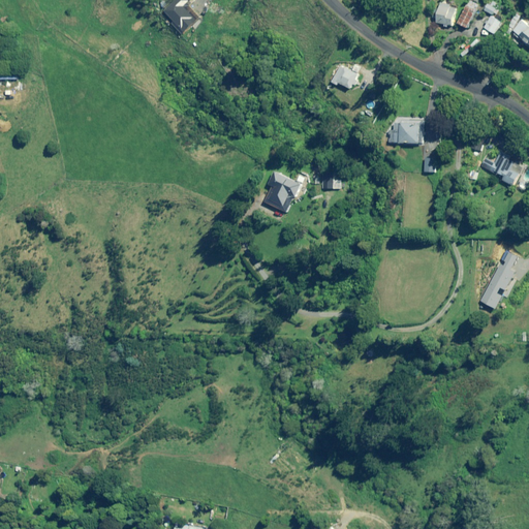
[(190,1),(189,0),(177,0),(166,11),(176,21),(174,23),(185,34),(198,21),(184,6),(190,1)]
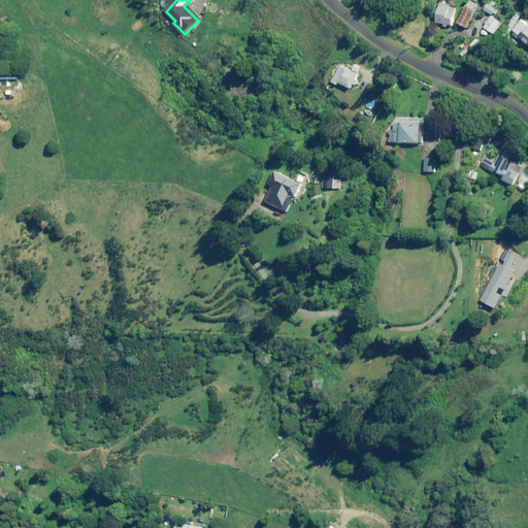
[(495,9),(498,3),(491,0),(489,0),(485,10),(493,14),(494,13),(498,14),(499,11),(495,9)]
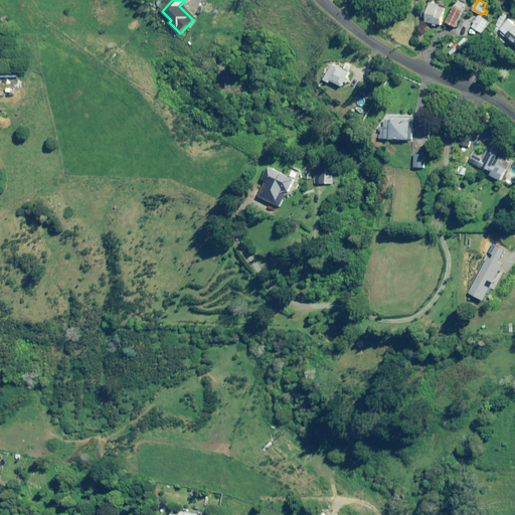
[(440,5),(430,3),(425,22),(433,23),(433,26),(436,26),(436,24),(441,25),(445,8),(439,7),(440,5)]
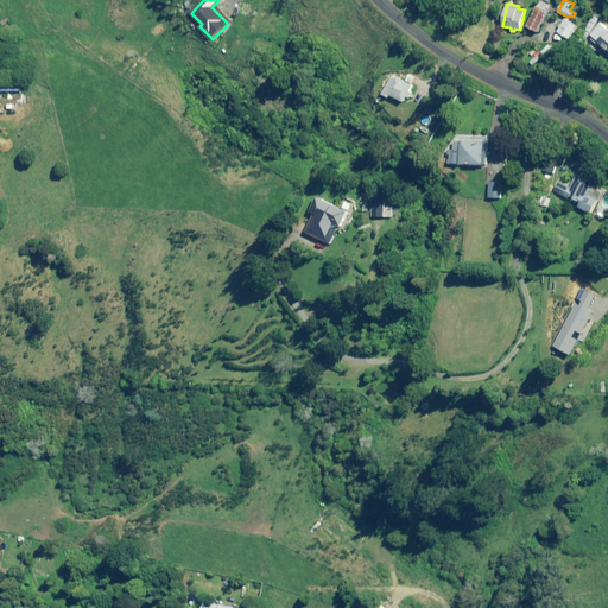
[(550,12),(538,6),(527,27),(539,32),(550,12)]
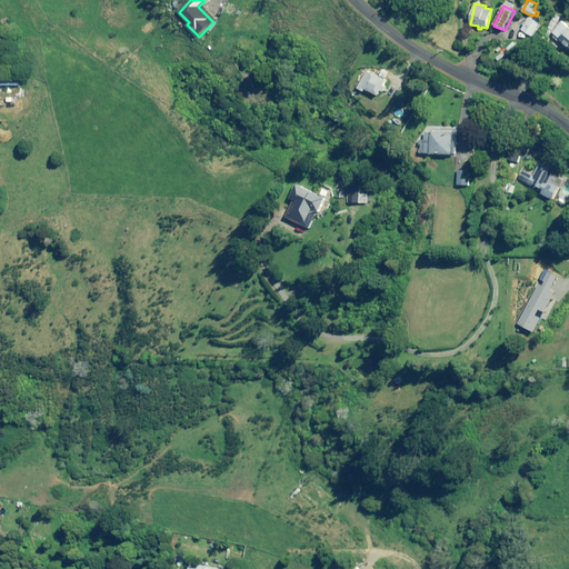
[(562,17),(558,13),(549,28),(553,31),(562,17)]
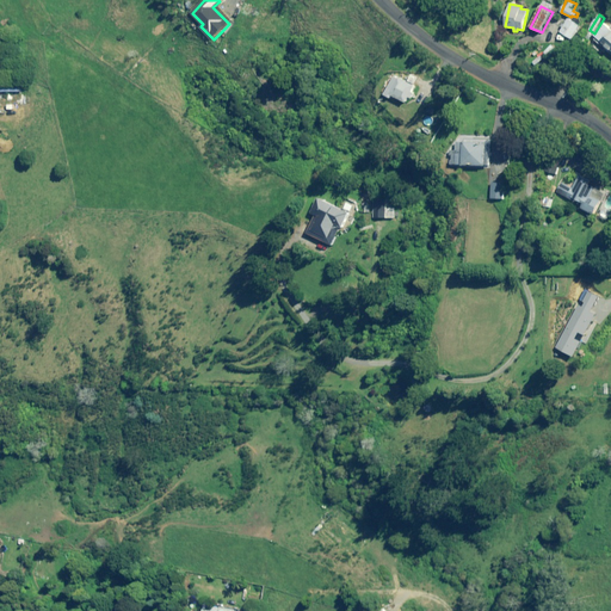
[(573,39),(574,37),(578,41),(584,30),(579,28),(580,26),(568,19),(561,32),(573,39)]
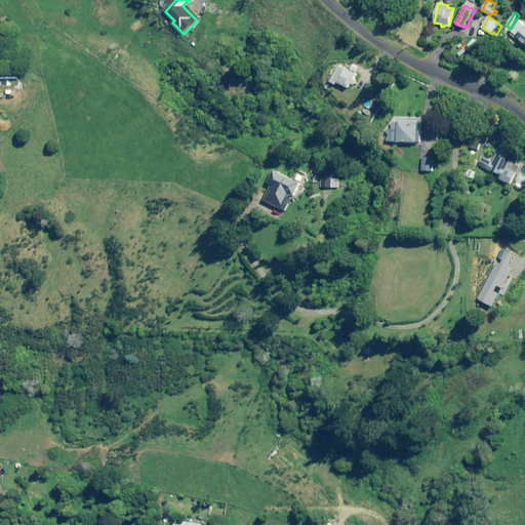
[(524,23),(521,21),(512,32),(513,33),(512,34),(524,44),(524,23)]
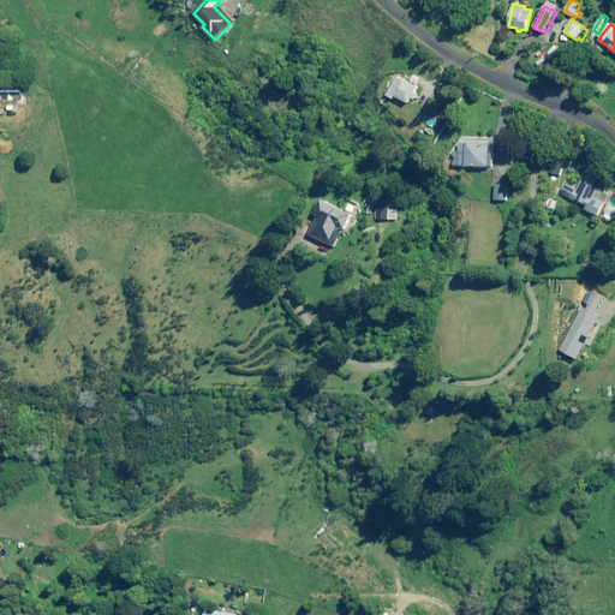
[(418,88),(398,77),(389,93),(410,103),(418,88)]
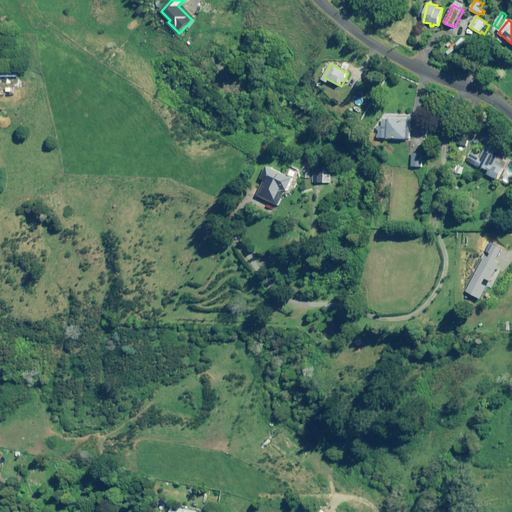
[(410,139),(410,117),(389,117),(389,119),(383,119),(382,127),(378,126),(378,138),(410,139)]
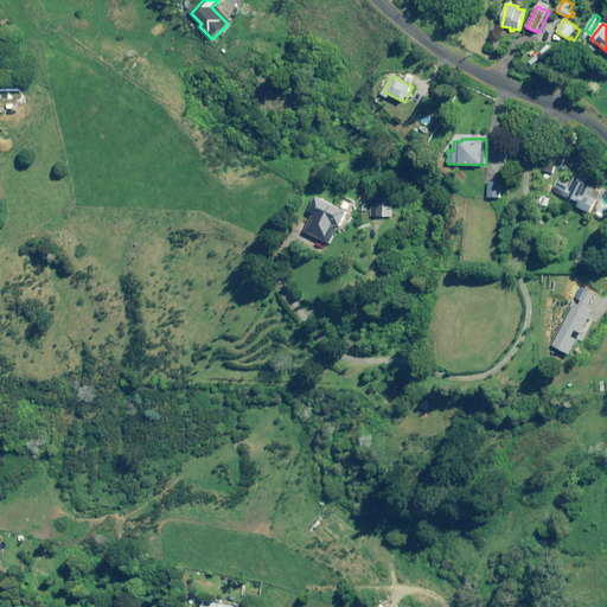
[(594,184),(576,174),(569,187),(558,181),(554,191),(579,204),(577,206),(590,213),(598,199),(589,195),(594,184)]
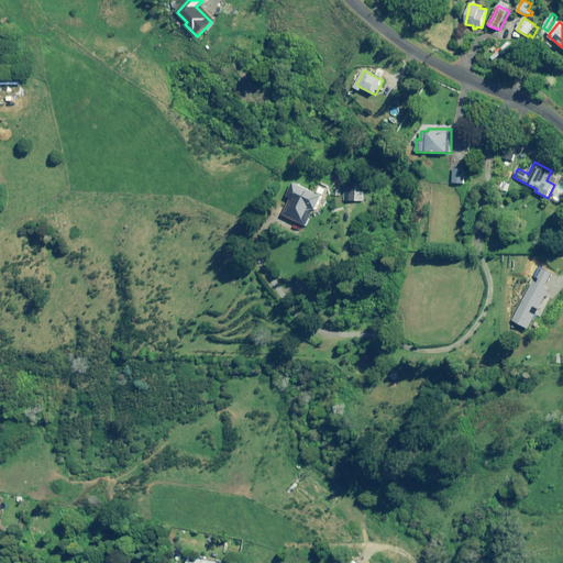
[(465,168),(454,168),(453,184),(465,184),(465,168)]
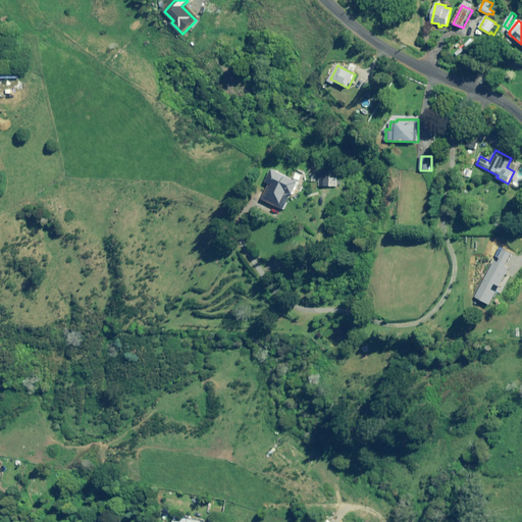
[(300,183),(272,169),(266,183),(269,184),(262,200),(284,210),(293,194),(294,195),(300,183)]
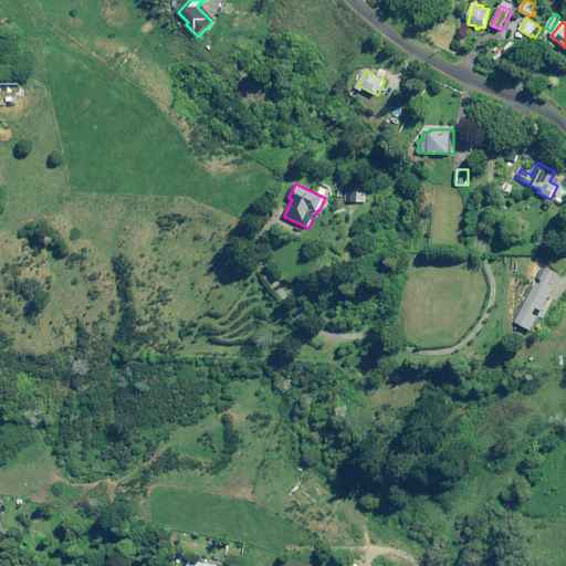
[(357,185),(346,185),(346,202),(365,202),(365,192),(357,192),(357,185)]
